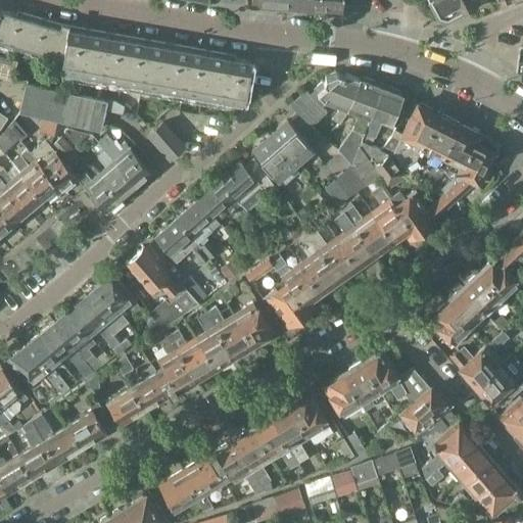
[(318,0),(319,2),(318,7),(341,9),(342,0),(318,0)]
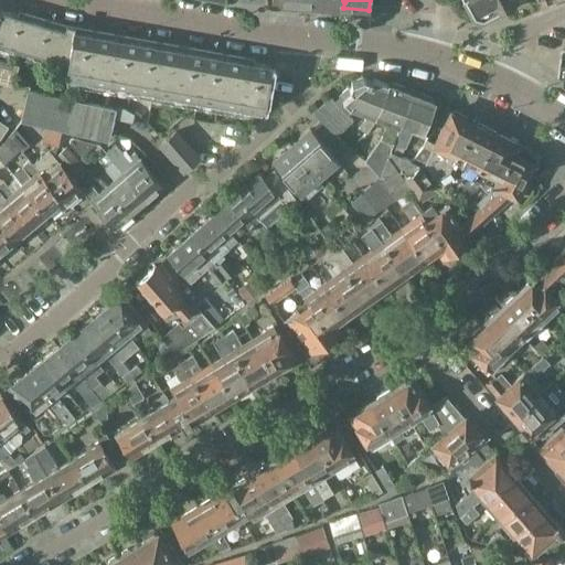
[(466,0),(467,1),(468,0),(478,19),(486,20),(523,0),(466,0)]
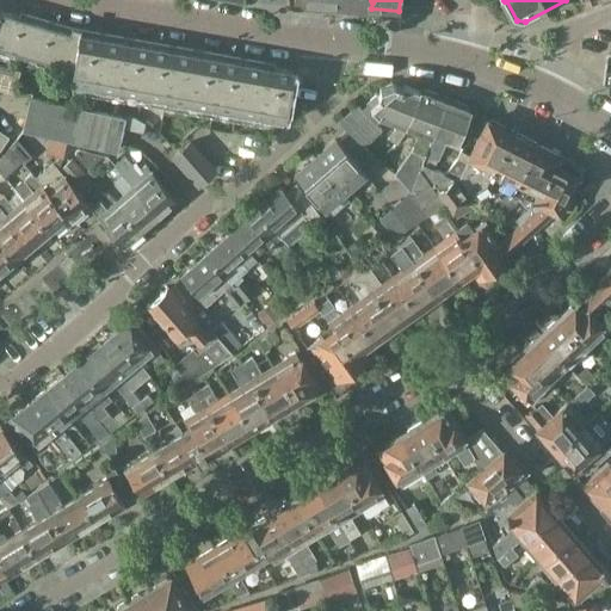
[(79,32),(76,45),(68,43),(72,31),(0,10),(0,44),(73,67),(71,80),(284,118),(292,71),(79,32)]
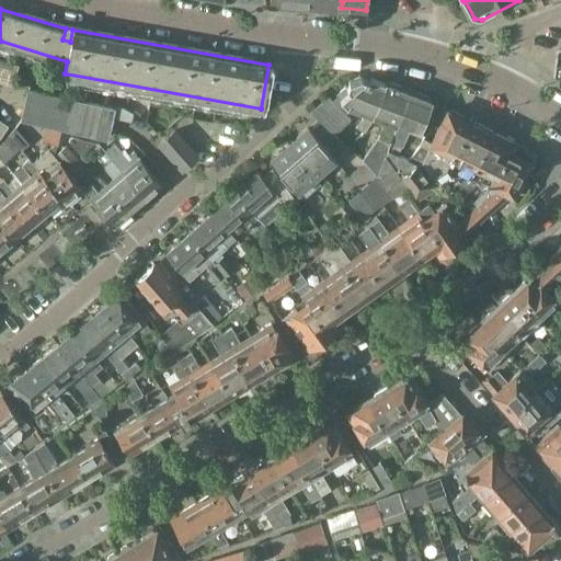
[(0,82),(13,86),(14,82),(19,65),(1,60),(0,61),(0,82)]
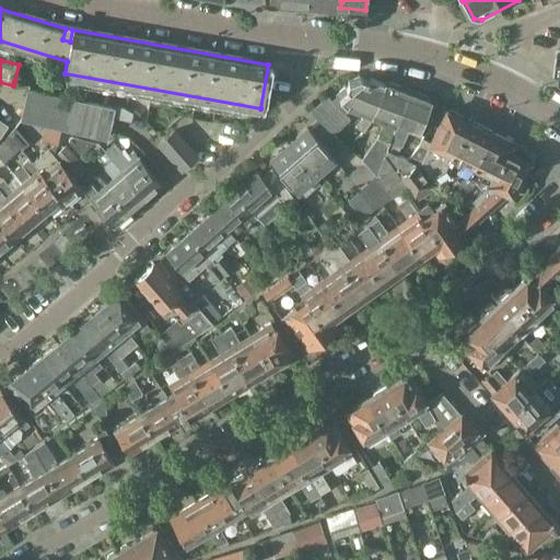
[(372,117),(384,82),(371,78),(370,80),(364,78),(364,79),(360,78),(349,81),(347,85),(345,83),(345,84),(345,86),(337,94),(340,97),(339,100),(340,100),(335,104),(328,96),(311,112),(335,137),(352,121),(347,115),(352,109),(364,114),(354,129),(361,132),(370,121),(372,117)]
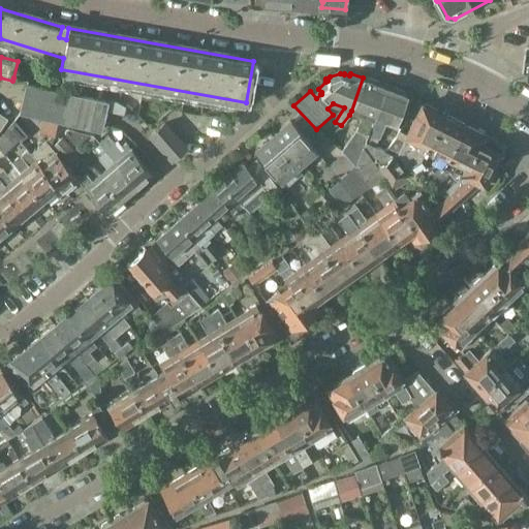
[(343,151),(355,164),(363,148),(365,142),(385,87),(378,84),(379,82),(368,78),(367,80),(363,78),(351,111),(363,115),(358,131),(343,151)]
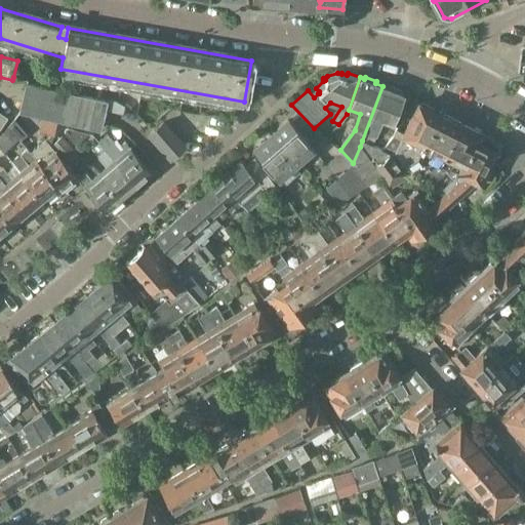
[(27,82),(21,111),(61,120),(67,91),(27,82)]
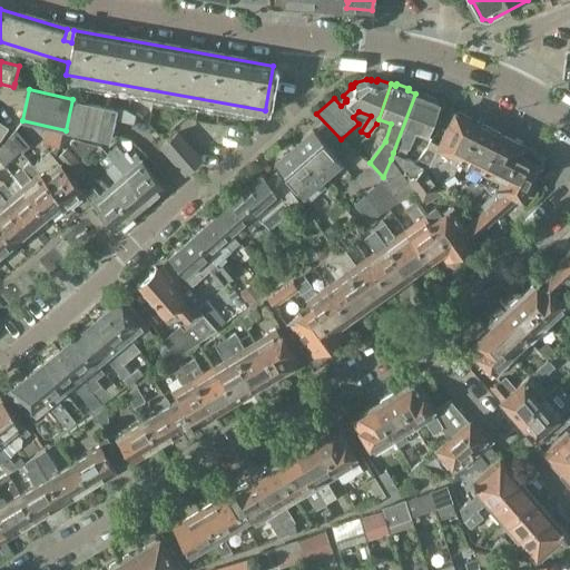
[(423,97),(415,94),(393,153),(404,157),(415,131),(425,136),(439,102),(435,100),(436,98),(424,94),(423,97)]
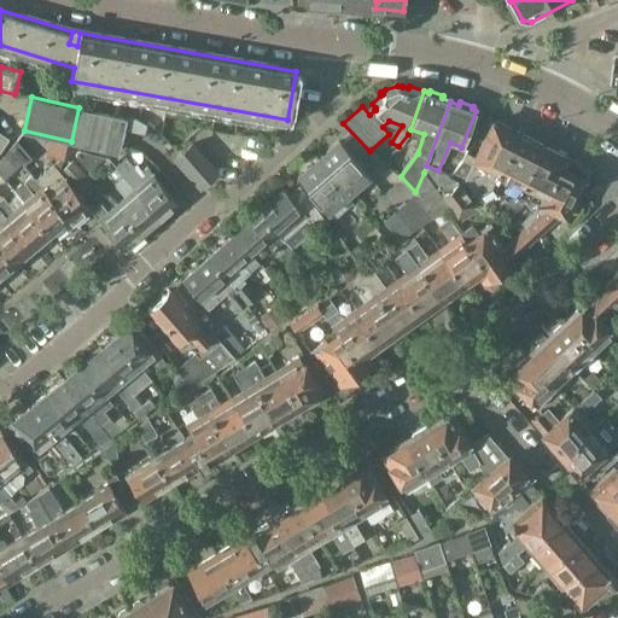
[(126,118),(79,108),(71,141),(118,152),(123,127),(146,132),(147,124),(139,120),(126,116),(126,118)]
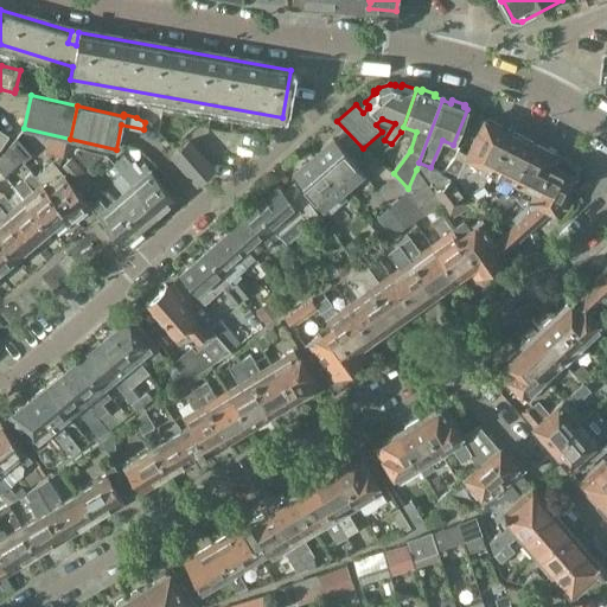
[(483,183),(509,131),(508,131),(506,133),(502,131),(504,128),(489,120),(487,121),(484,120),(468,151),(462,163),(455,176),(461,183),(468,193),(475,187),(483,183)]
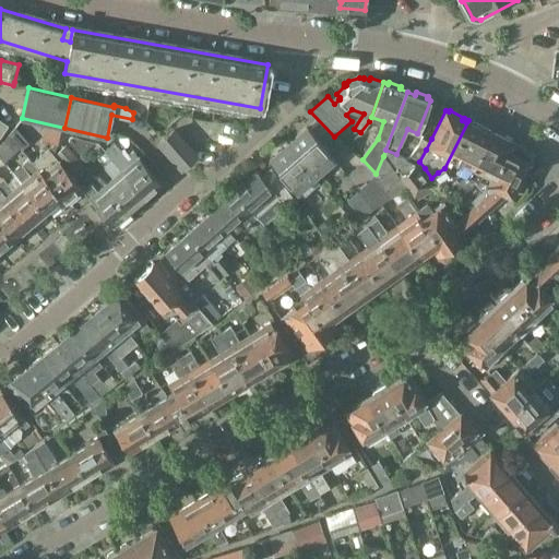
[(0,140),(10,127),(0,119),(0,140)]
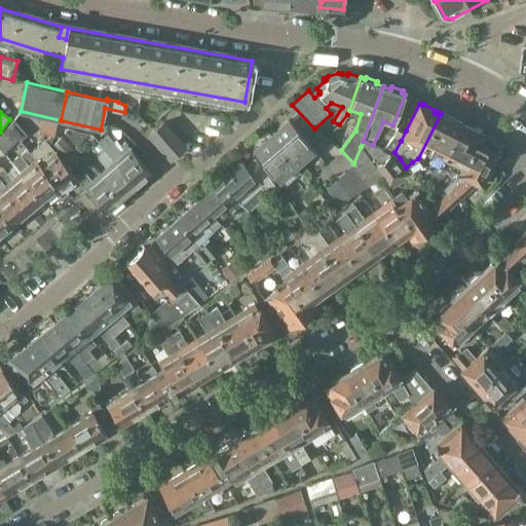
[(363,141),(361,147),(376,166),(373,170),(379,178),(382,175),(384,177),(393,190),(419,175),(417,171),(423,167),(426,171),(440,162),(441,162),(443,157),(444,158),(461,123),(446,115),(445,118),(441,116),(442,113),(441,113),(418,158),(412,162),(406,167),(400,158),(395,152),(401,141),(397,137),(396,136),(382,149),(373,145),(363,141)]
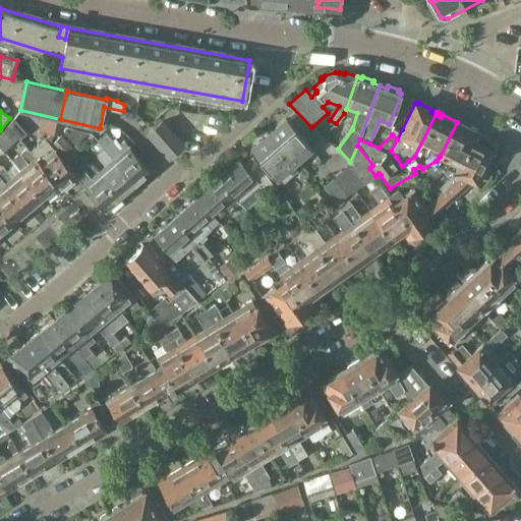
[(29,131),(16,117),(11,125),(21,137),(29,131)]
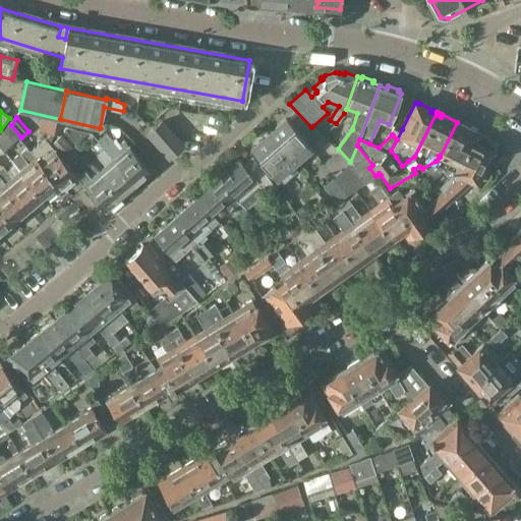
[(286,119),(270,134),(293,163),(311,148),(286,119)]
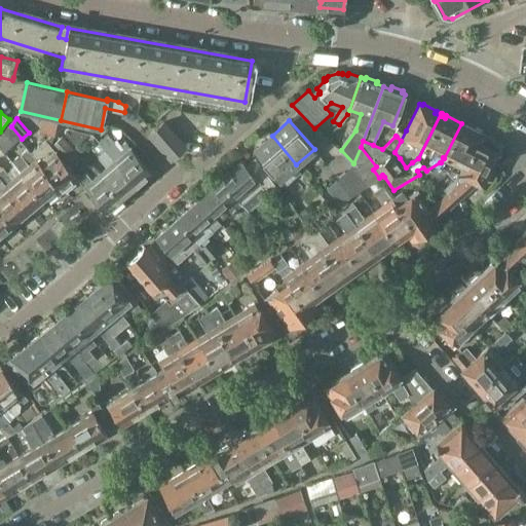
[(184,145),(182,144),(163,122),(150,135),(171,157),(184,145)]
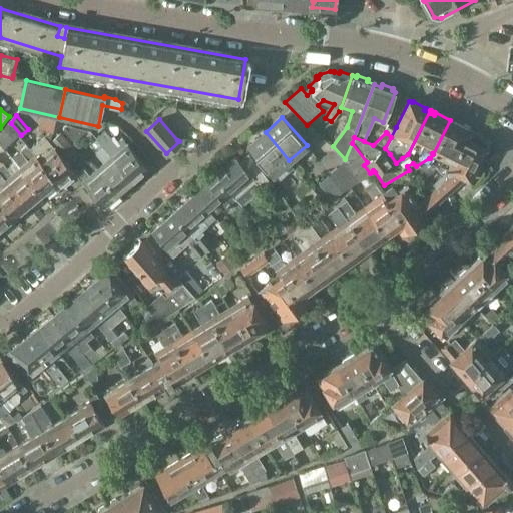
[(417,181),(437,166),(445,172),(450,166),(453,161),(454,161),(466,137),(470,130),(455,122),(455,123),(451,121),(451,120),(450,120),(433,154),(432,153),(430,158),(429,158),(416,166),(413,163),(407,166),(409,170),(417,181)]
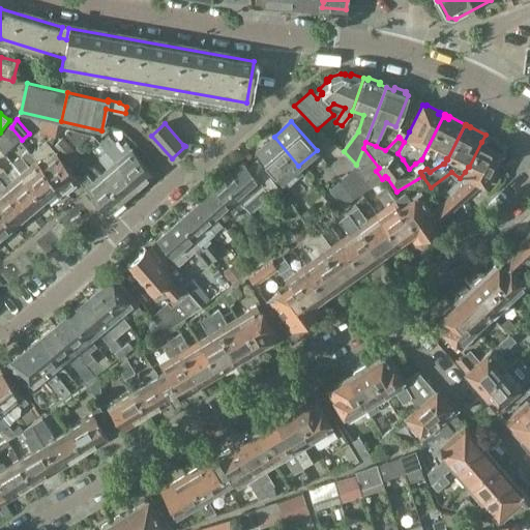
[(22,140),(11,127),(10,127),(0,140),(0,145),(6,153),(22,140)]
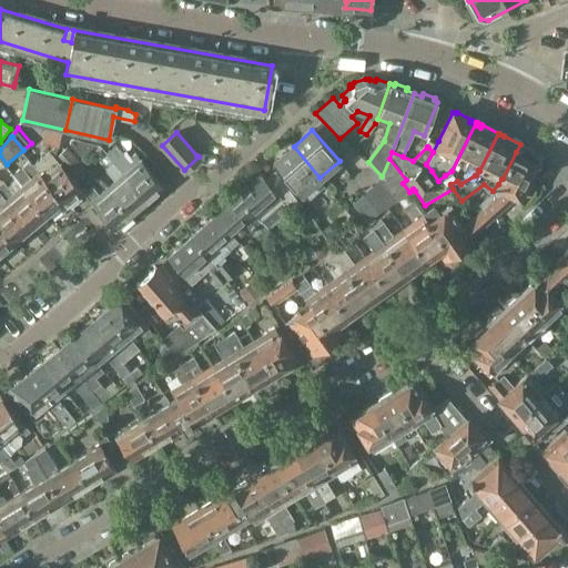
[(73,145),(85,160),(101,146),(71,139),(70,143),(73,145)]
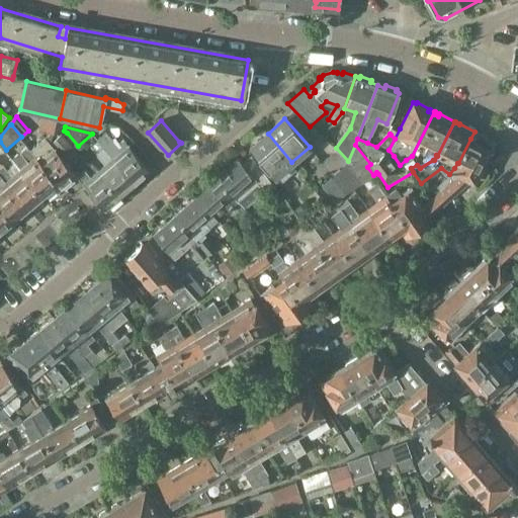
[(391,135),(395,139),(400,128),(394,126),(391,135)]
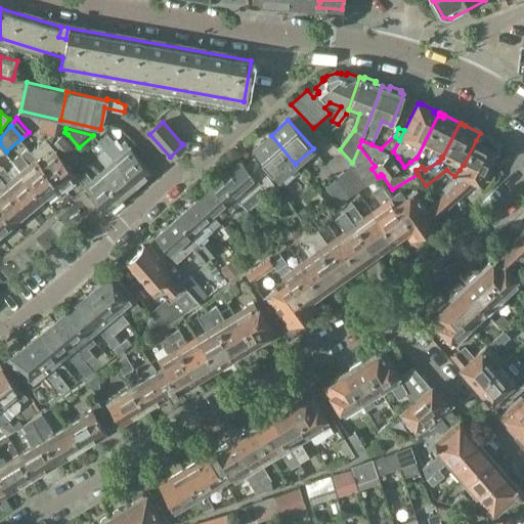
[(115,160),(136,185),(151,172),(124,140),(122,142),(116,136),(115,137),(107,130),(98,138),(99,139),(110,153),(116,160),(115,160)]
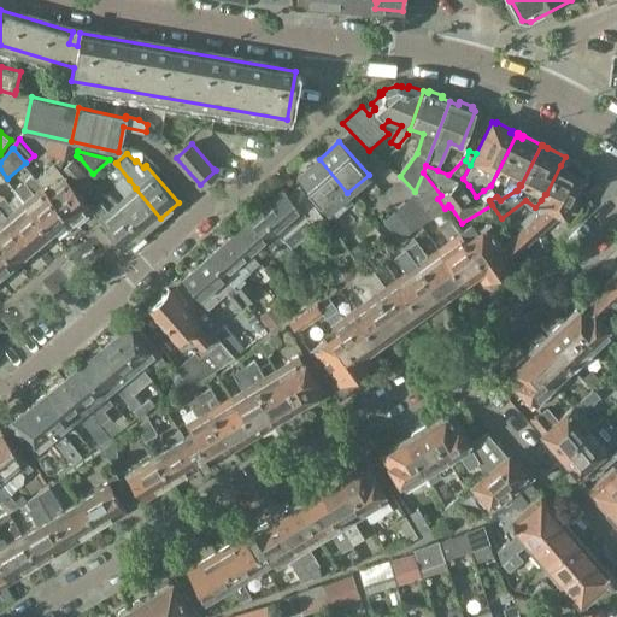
[(90,209),(74,188),(62,174),(63,168),(65,158),(58,156),(54,166),(52,165),(37,177),(50,192),(50,193),(74,222),(72,223),(89,209),(90,209)]
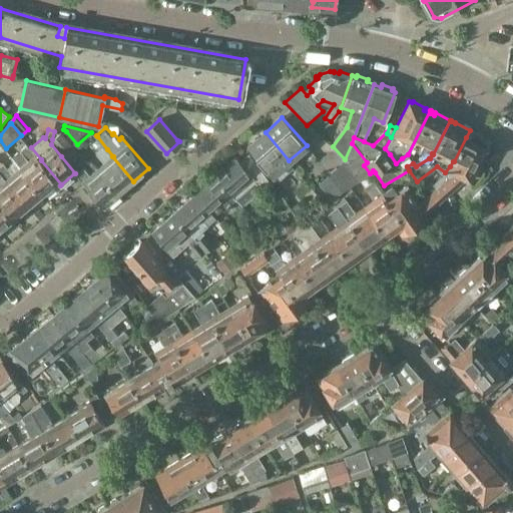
[(61,156),(77,144),(66,131),(63,129),(52,139),(51,144),(61,156)]
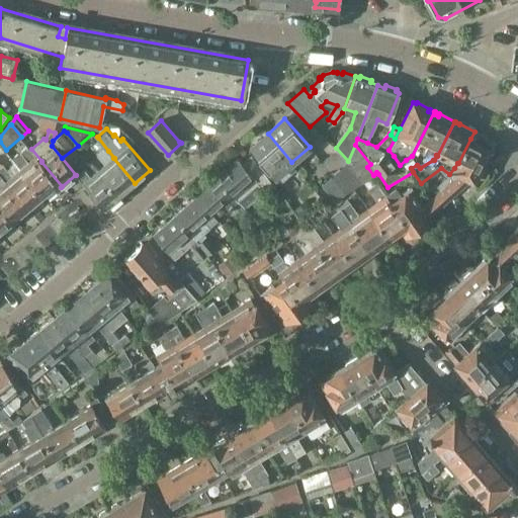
[(483,165),(484,165),(491,150),(490,148),(491,145),(486,143),(488,139),(475,132),(470,139),(458,163),(457,163),(454,168),(449,174),(441,168),(448,177),(429,191),(442,205),(467,181),(471,183),(482,164),(483,165)]
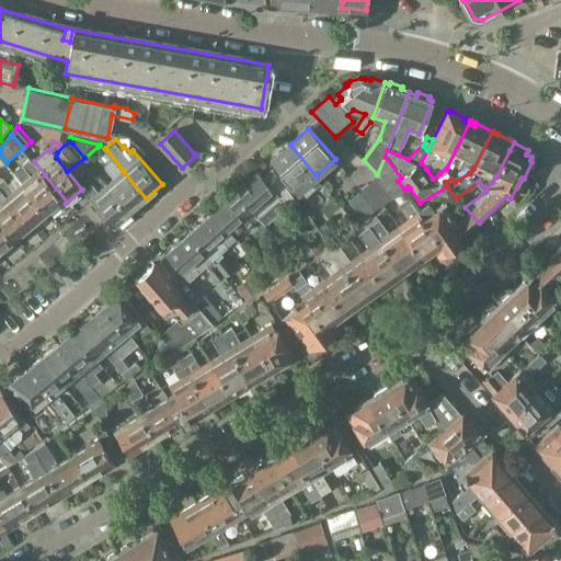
[(271,161),(298,192),(305,197),(321,182),(316,175),(290,145),(271,161)]
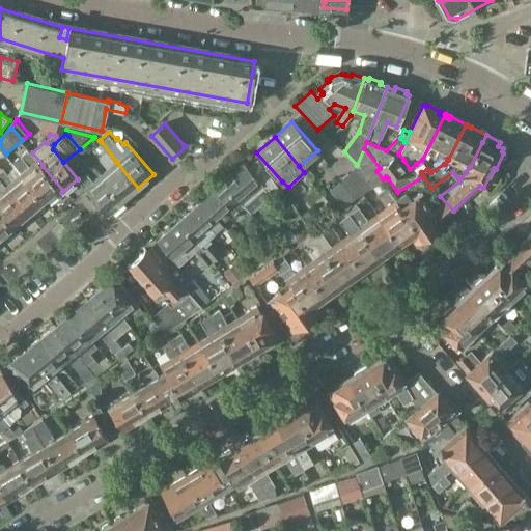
[(102,174),(123,200),(138,188),(116,162),(117,162),(111,155),(101,141),(91,149),(103,162),(108,169),(102,174)]
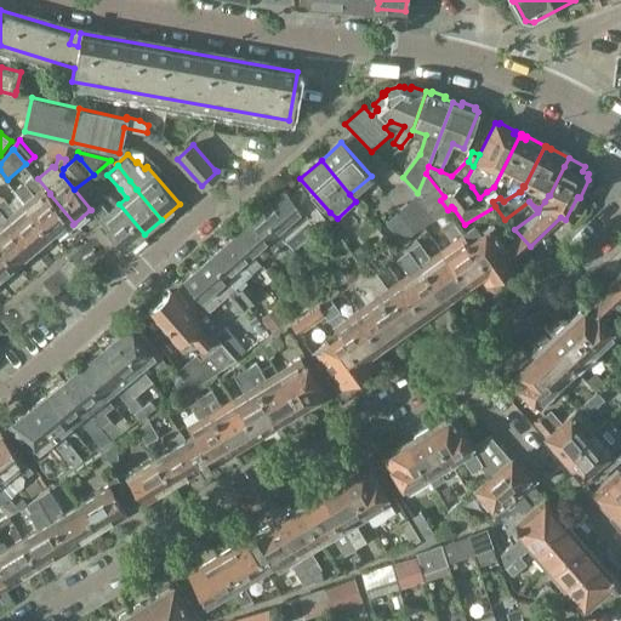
[(13,187),(20,194),(51,233),(63,222),(68,228),(73,224),(74,223),(50,194),(50,193),(38,178),(36,180),(32,172),(13,187)]
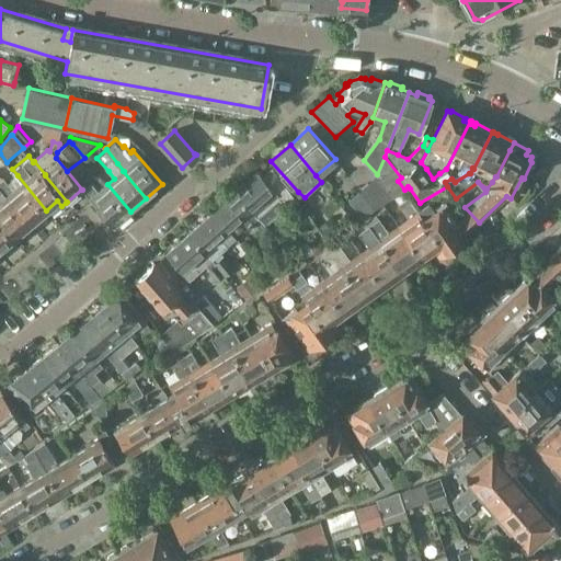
[(379,176),(378,176),(396,198),(410,189),(408,186),(404,190),(398,181),(401,178),(385,157),(377,174),(379,176)]
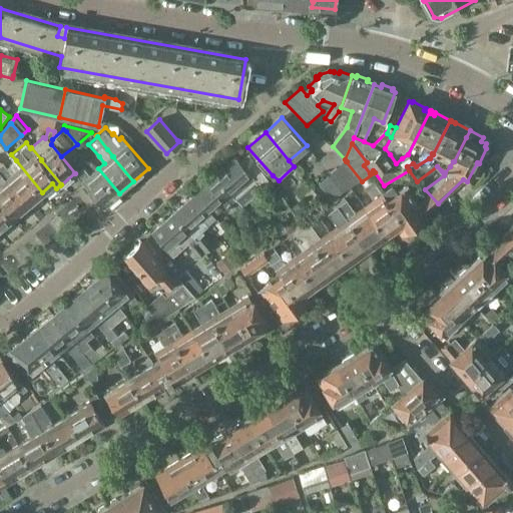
[(236,157),(215,175),(236,200),(242,207),(271,183),(259,167),(250,173),(236,157)]
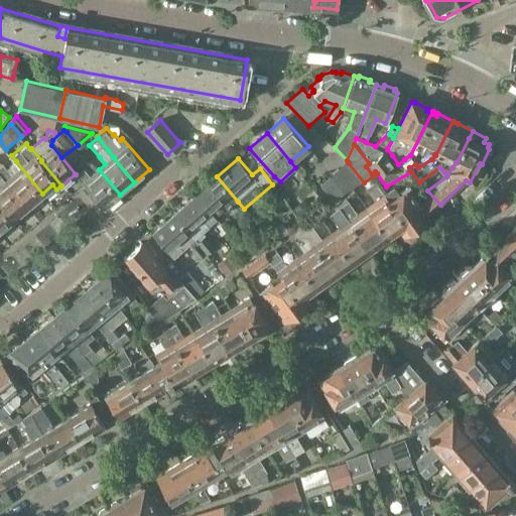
[(0,172),(27,206),(42,194),(16,161),(7,170),(0,161),(0,172)]
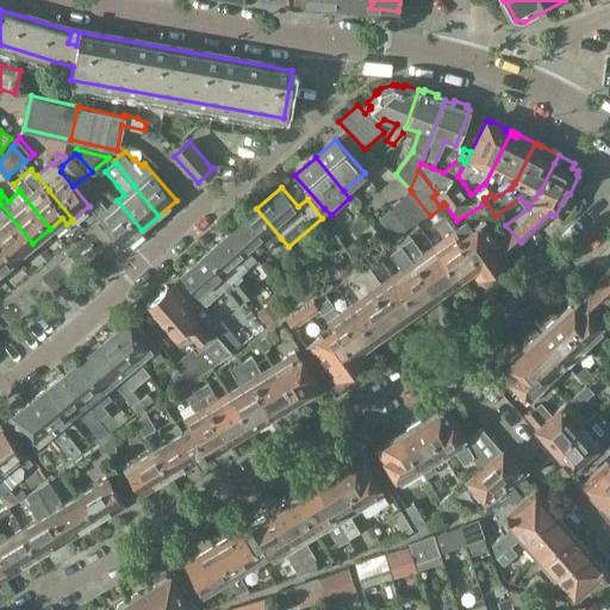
[(411,192),(400,200),(419,223),(430,216),(411,192)]
